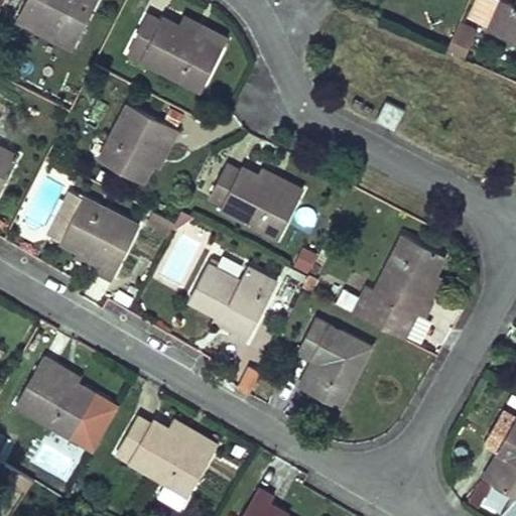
[(27,0),(20,15),(76,43),(97,0),(27,0)]
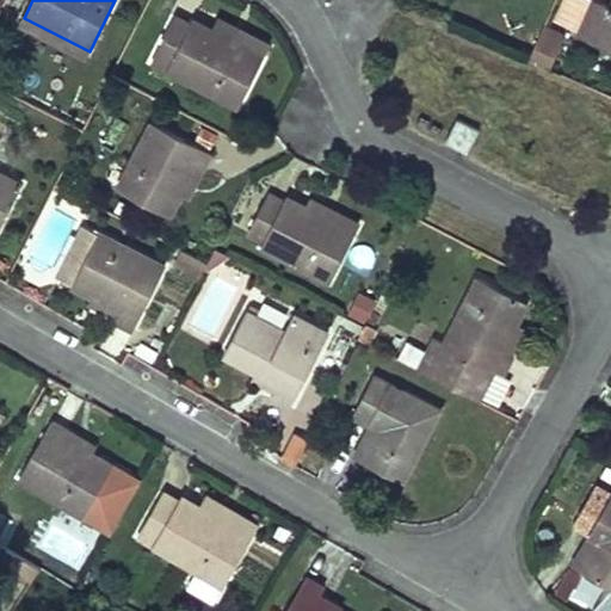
[(610,5),(599,0),(566,0),(565,5),(588,16),(580,34),(610,48),(610,5)]
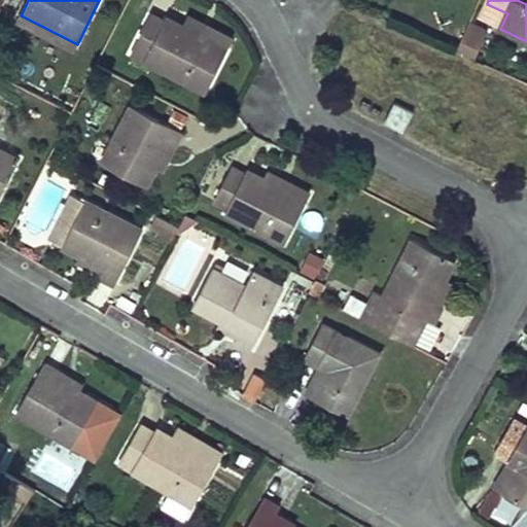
[(229,48),(185,26),(167,16),(164,22),(150,14),(132,51),(207,91),(229,48)]
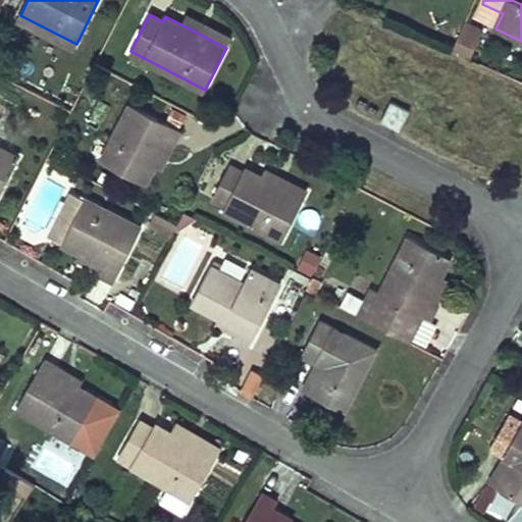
[(76,44),(20,15),(17,20),(72,50),(76,44)]
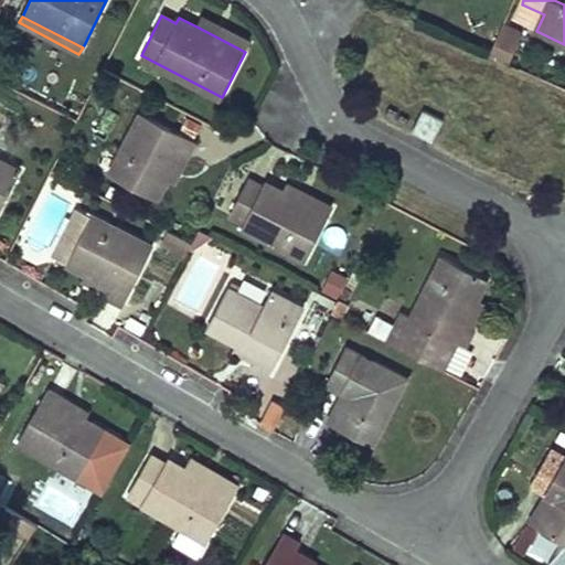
[(203,19),(199,28),(245,52),(251,42),(203,19)]
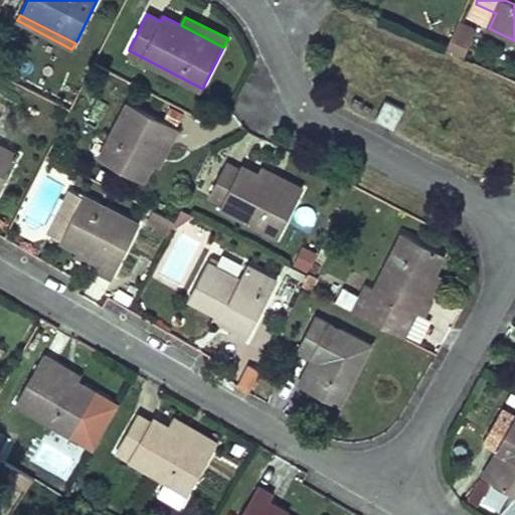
[(472,33),(458,26),(447,51),(461,57),(472,33)]
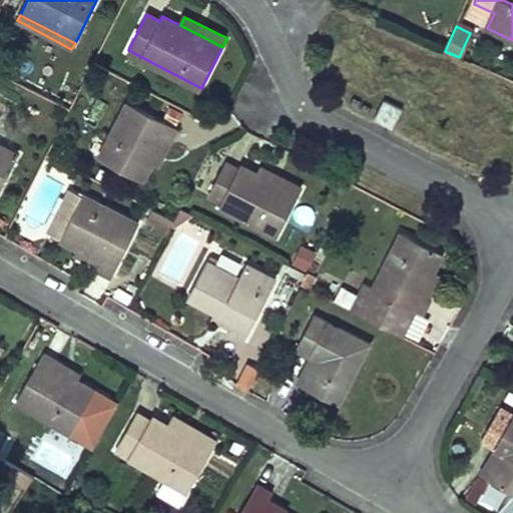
[(385,101),(376,120),(393,128),(402,110),(385,101)]
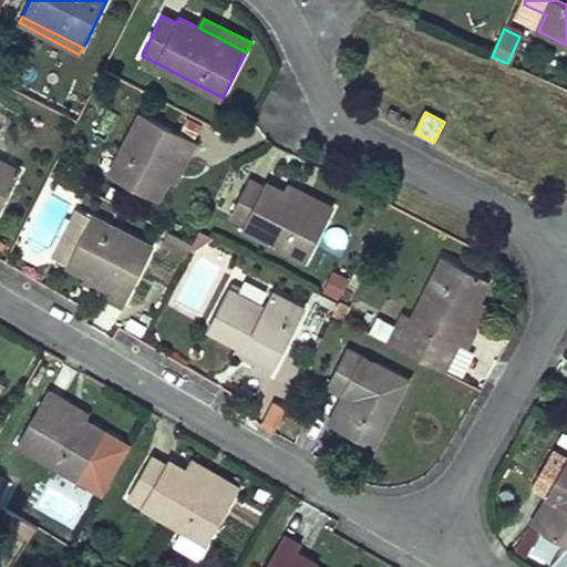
[(155,197),(165,176),(178,152),(185,155),(186,156),(194,141),(141,114),(111,174),(155,197)]
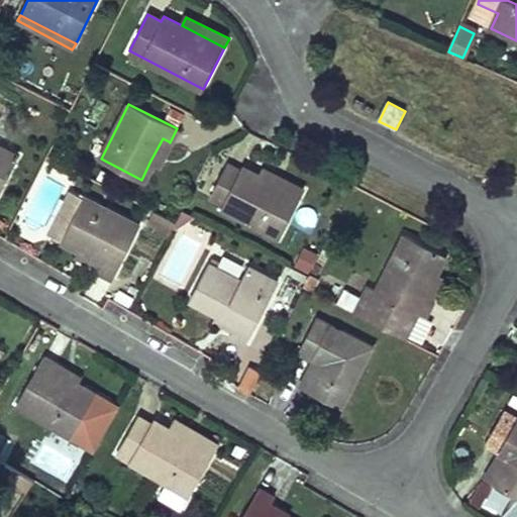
[(163,138),(150,161),(158,165),(169,141),(163,138)]
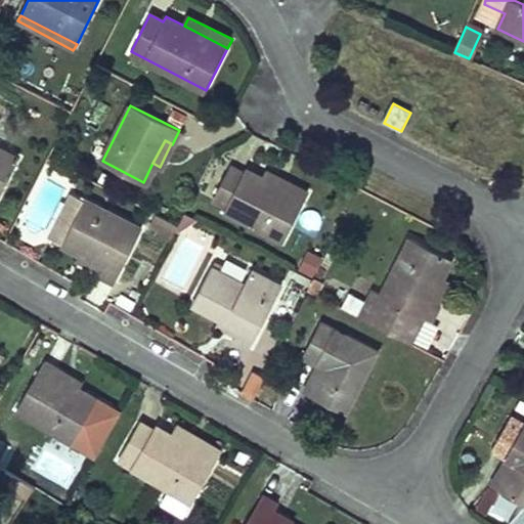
[(0,192),(19,156),(0,145),(0,192)]
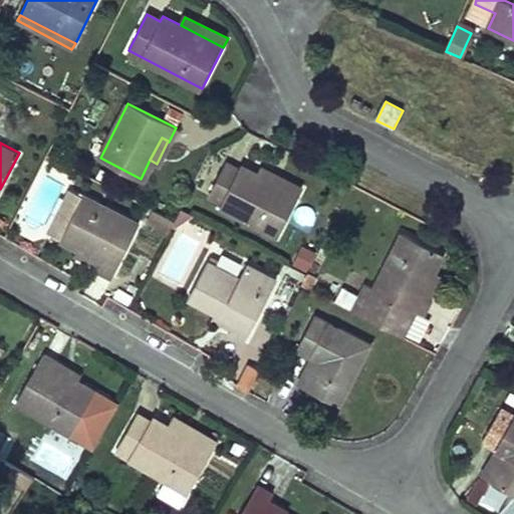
[(300,195),(260,175),(243,166),(241,169),(227,162),(211,197),(224,203),(223,207),(280,235),(300,195)]
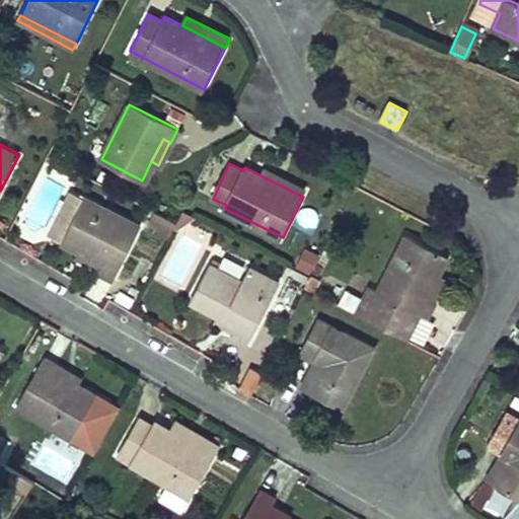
[(267,169),(263,176),(303,197),(306,189),(267,169)]
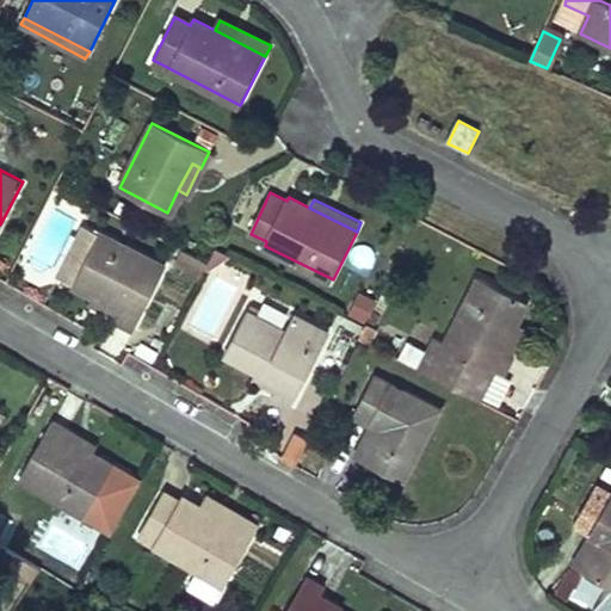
[(92,244),(73,283),(94,295),(123,309),(119,315),(117,321),(134,329),(166,266),(84,224),(78,235),(92,244)]
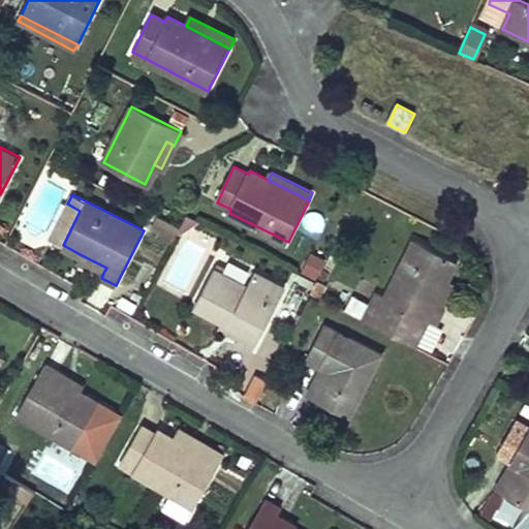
[(67,204),(51,238),(63,245),(80,211),(67,204)]
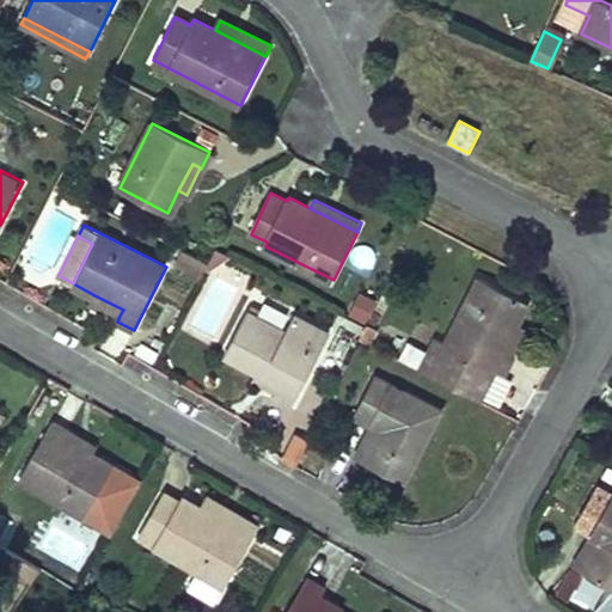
[(184,248),(178,259),(203,273),(209,261),(184,248)]
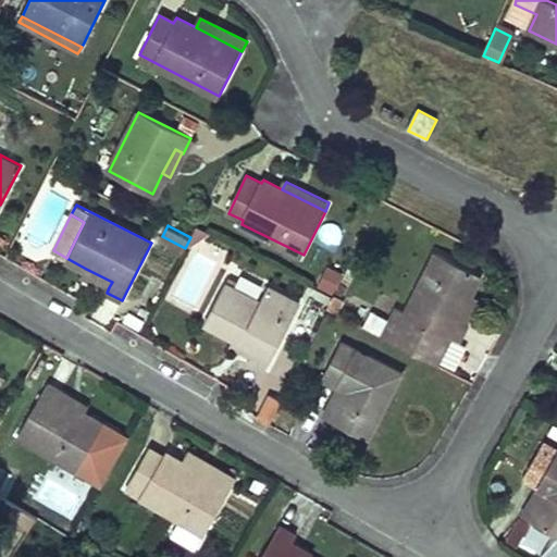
[(398,306),(382,335),(413,351),(428,324),(450,336),(458,339),(466,323),(457,319),(471,293),(479,275),(436,254),(406,311),(398,306)]
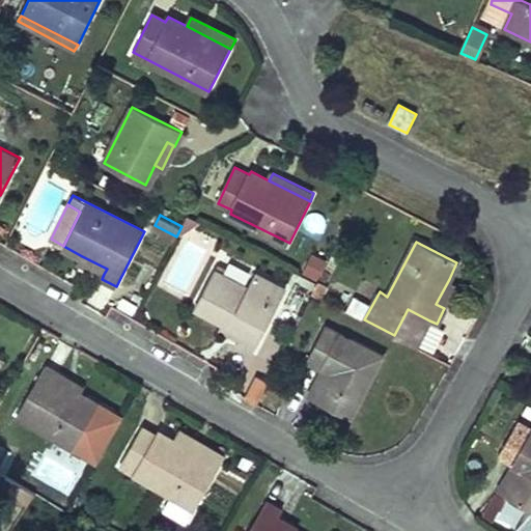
[(82,256),(79,261),(104,274),(107,269),(82,256)]
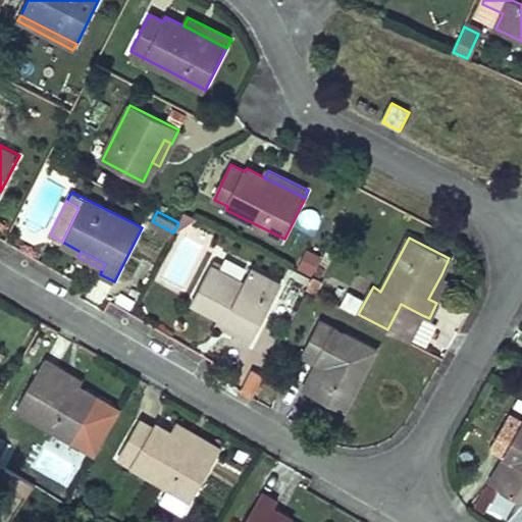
[(297,270),(313,274),(318,257),(302,253),(297,270)]
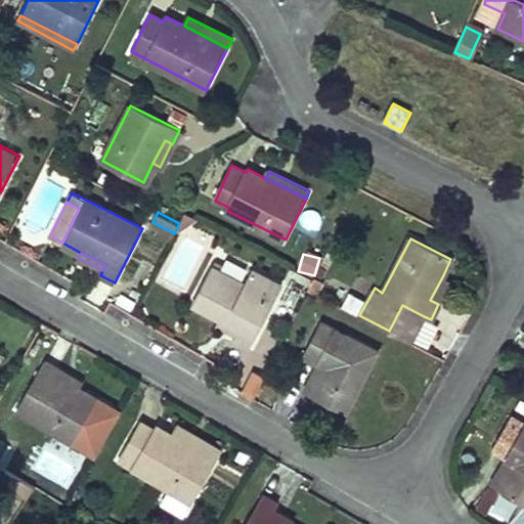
[(193,302),(223,317),(242,326),(238,334),(235,340),(250,348),(282,285),(254,268),(247,284),(212,266),(193,302)]
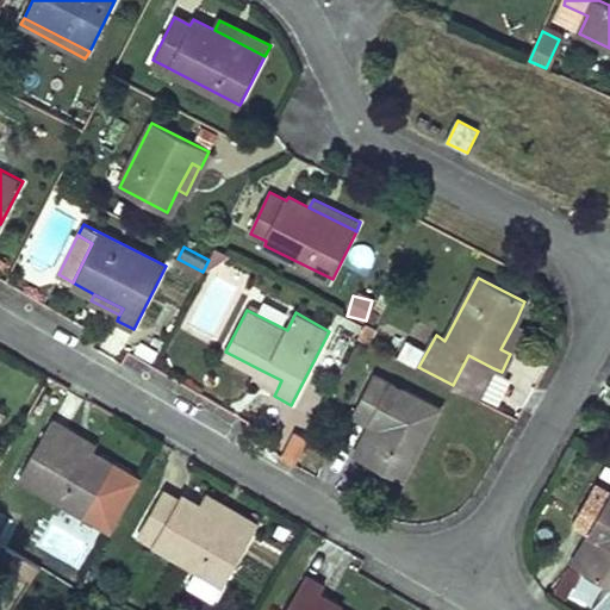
[(516,321),(500,349),(510,354),(526,325),(516,321)]
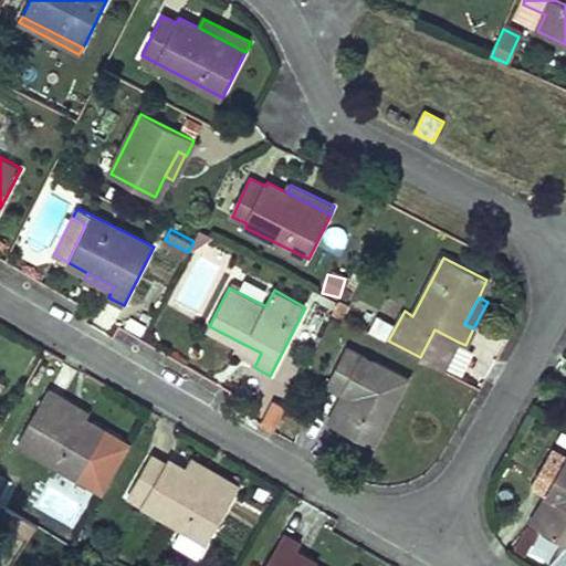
[(435,329),(420,357),(425,359),(443,369),(458,342),(435,329)]
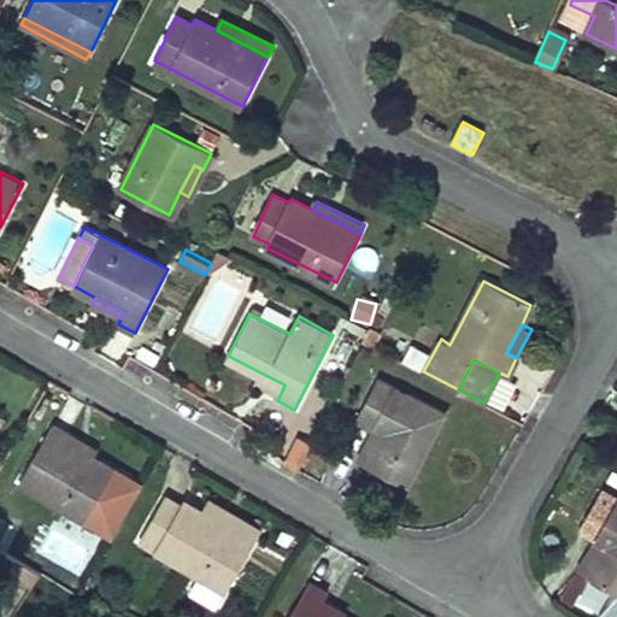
[(263,374),(258,381),(281,393),(285,385),(263,374)]
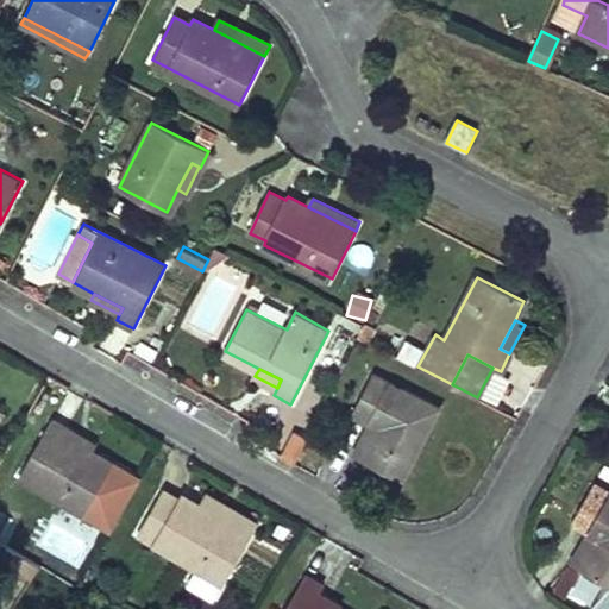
[(381,427),(364,458),(403,479),(440,407),(375,374),(353,413),(374,424),(381,427)]
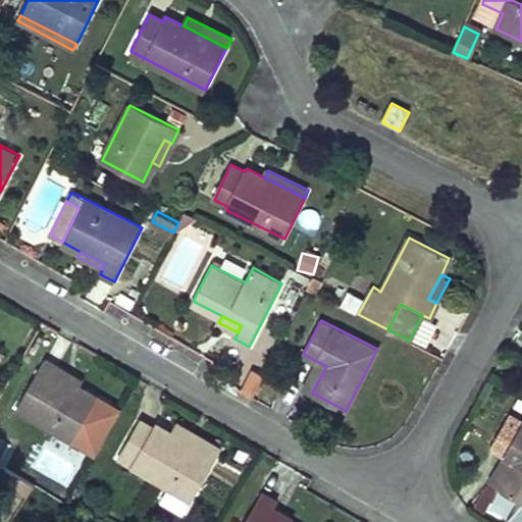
[(77,386),(56,374),(60,368),(45,360),(17,406),(72,437),(96,398),(77,386)]
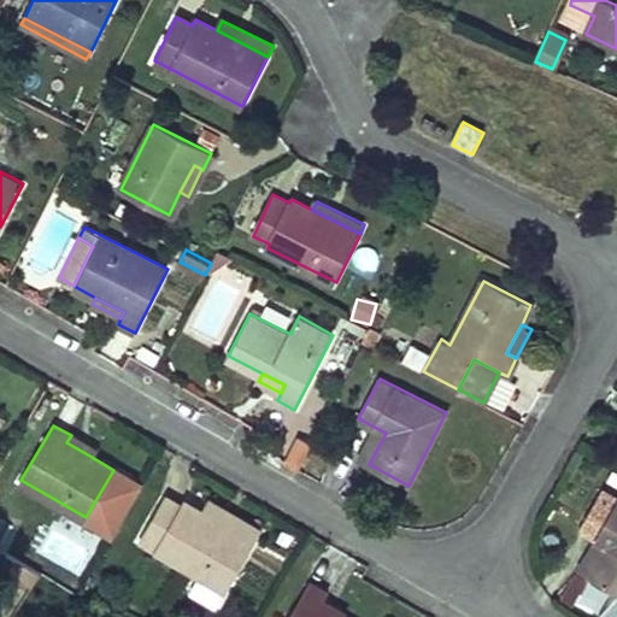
[(378,429),(362,460),(369,464),(386,433),(378,429)]
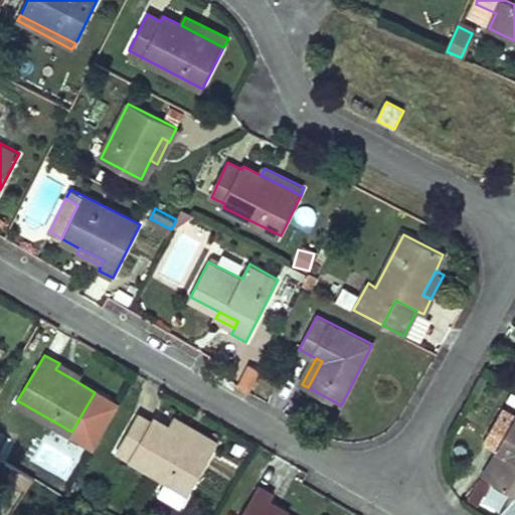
[(59,363),(55,369),(76,381),(80,375),(59,363)]
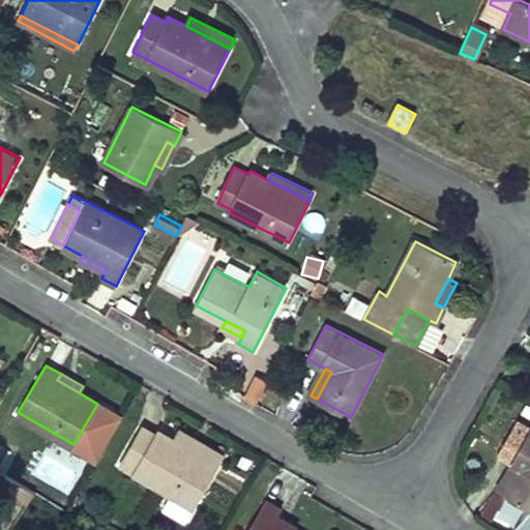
[(257,376),(244,396),(257,404),(267,381),(257,376)]
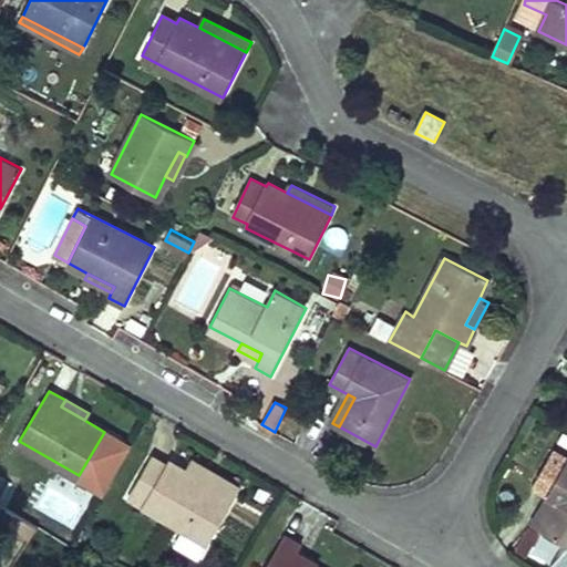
[(558,500),(542,528),(566,543),(566,457),(554,451),(534,485),(550,494),(558,500)]
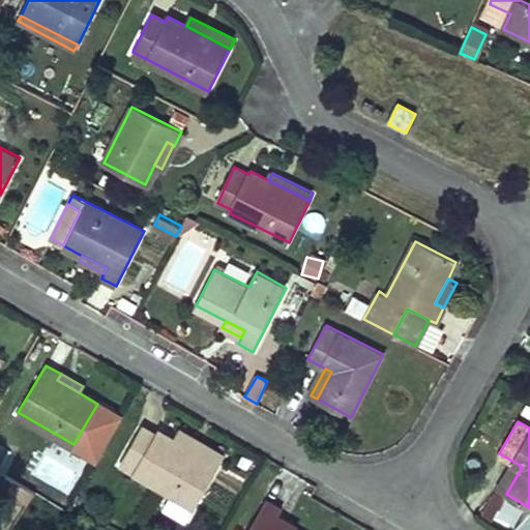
[(219,466),(175,441),(158,432),(156,436),(143,429),(121,465),(195,508),(219,466)]
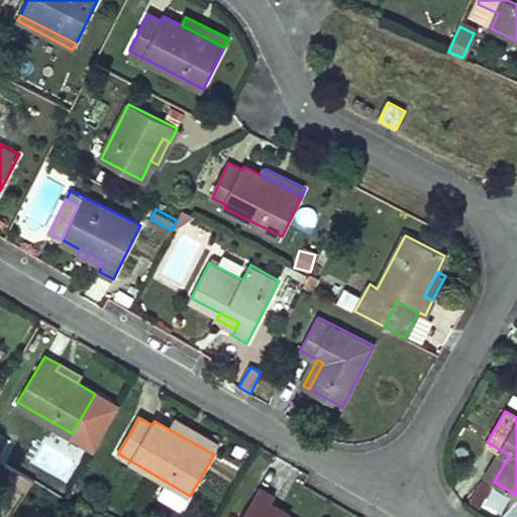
[(177,420),(171,430),(214,454),(220,444),(177,420)]
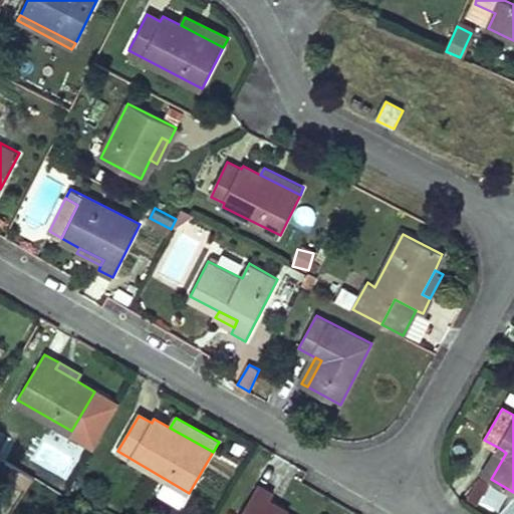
[(499,448),(484,474),(491,479),(506,453),(499,448)]
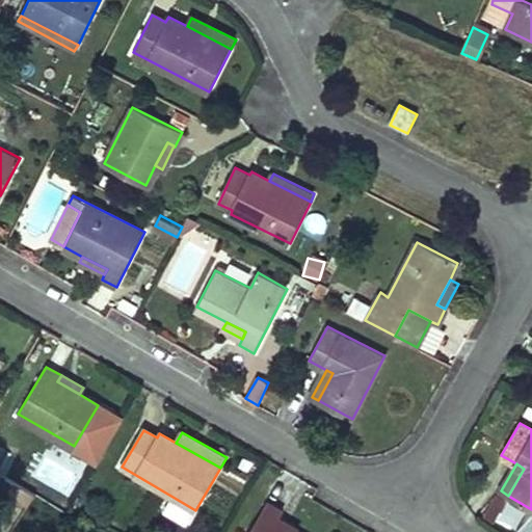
[(36,494),(7,477),(0,488),(0,490),(19,502),(23,495),(32,500),(36,494)]
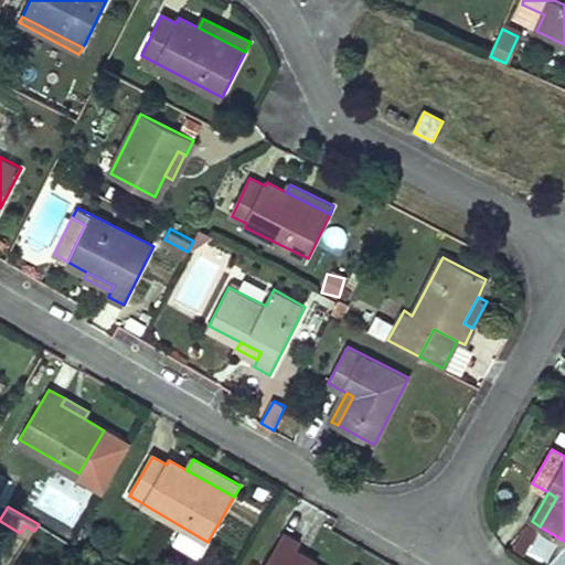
[(307,564),(291,556),(296,548),(299,542),(284,533),(264,564),(307,564)]
